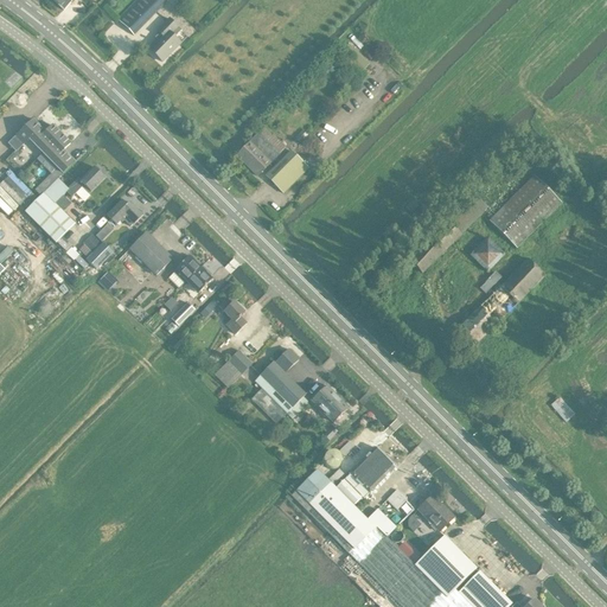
[(52,0),(61,7),(64,11),(74,0),(52,0)]
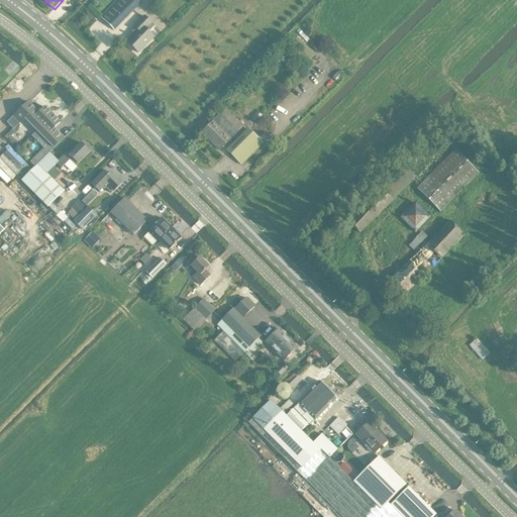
[(140,0),(117,0),(100,17),(113,30),(142,2),(140,0)]
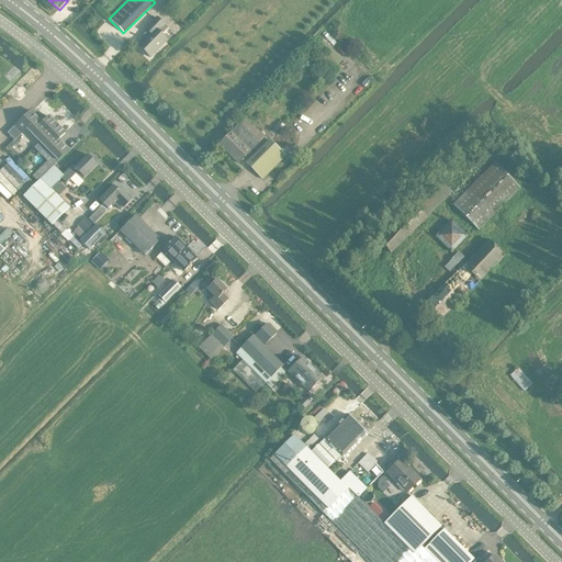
[(146,30),(149,33),(137,45),(150,58),(167,41),(160,34),(167,29),(165,26),(157,18),(146,30)]
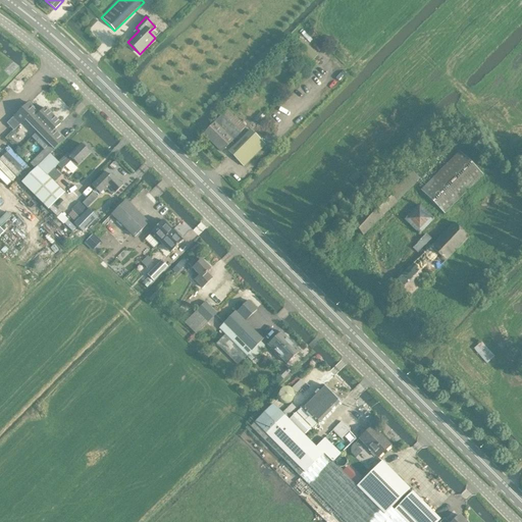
[(21,122),(24,120),(36,133),(53,116),(45,108),(39,114),(29,103),(15,116),(21,122)]
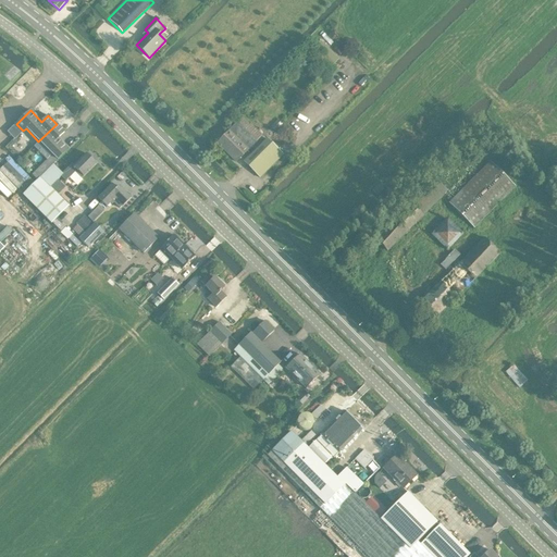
[(38,141),(58,160),(69,149),(58,139),(64,133),(57,124),(38,141)]
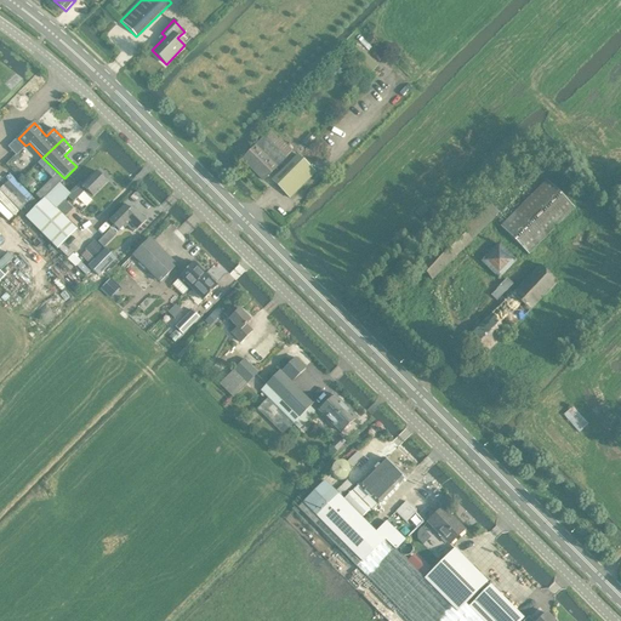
[(265,138),(256,147),(243,160),(263,181),(285,159),(265,138)]
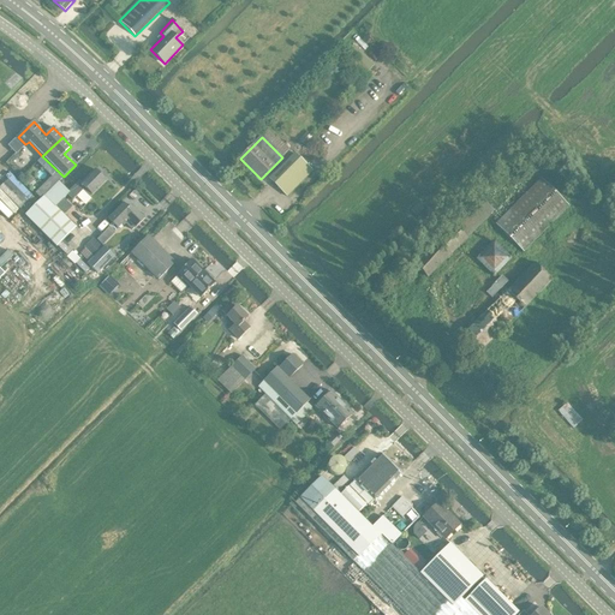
[(269,179),(287,197),(312,172),(294,154),(269,179)]
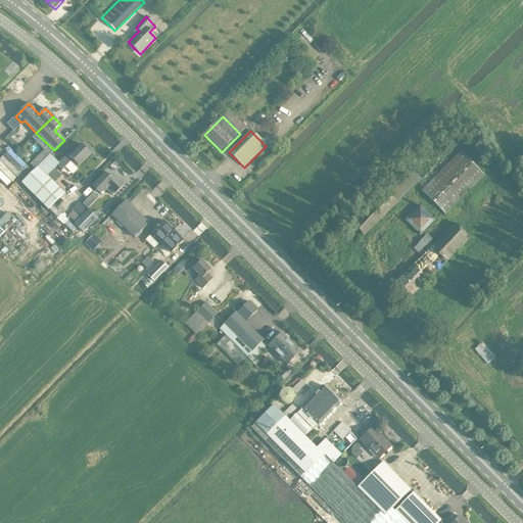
[(59,164),(57,167),(61,171),(70,161),(77,168),(78,165),(78,167),(90,154),(81,144),(69,155),(67,153),(60,161),(58,163),(59,164)]
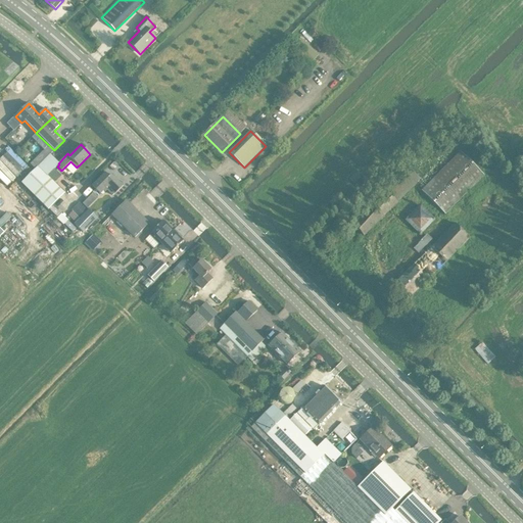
[(422,191),(445,215),(484,176),(461,152),(422,191)]
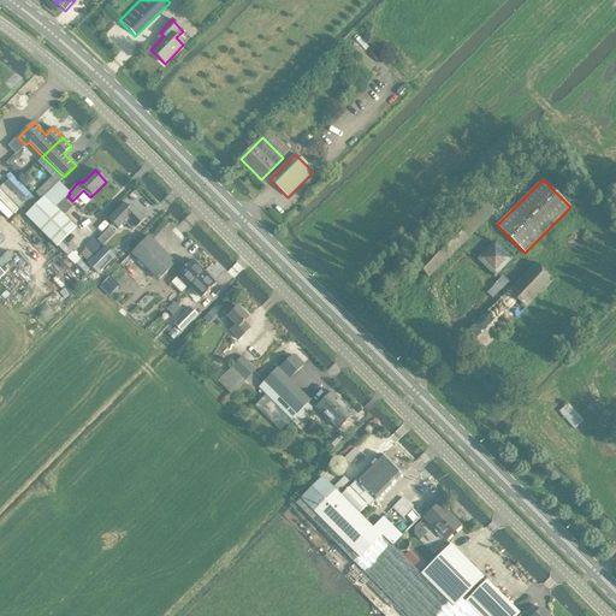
[(59,183),(45,197),(55,207),(67,195),(67,196),(70,194),(69,193),(59,183)]
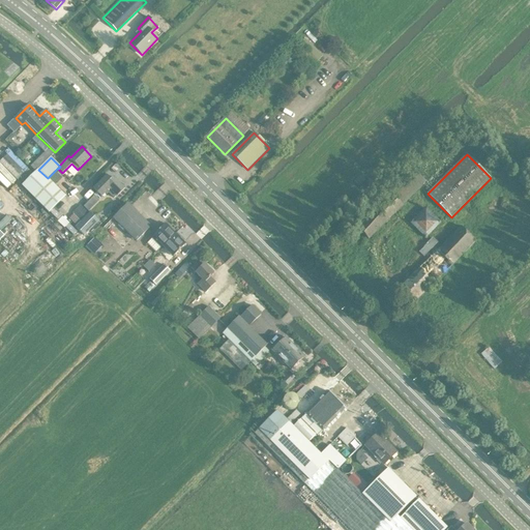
[(27,180),(22,185),(22,186),(24,188),(49,213),(65,197),(48,179),(48,178),(38,170),(37,169),(27,180)]
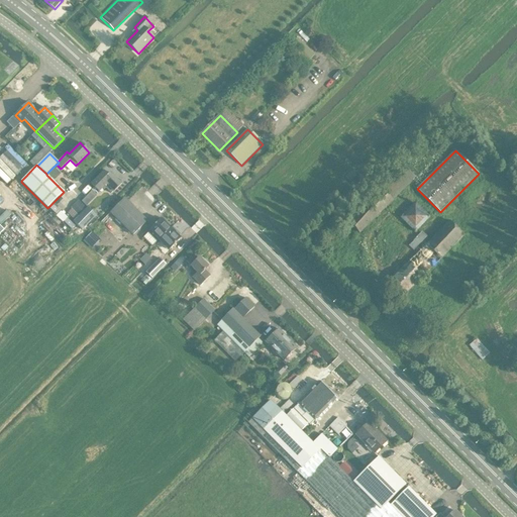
[(113,192),(121,184),(110,173),(108,176),(103,172),(91,184),(99,193),(104,187),(111,194),(113,192)]
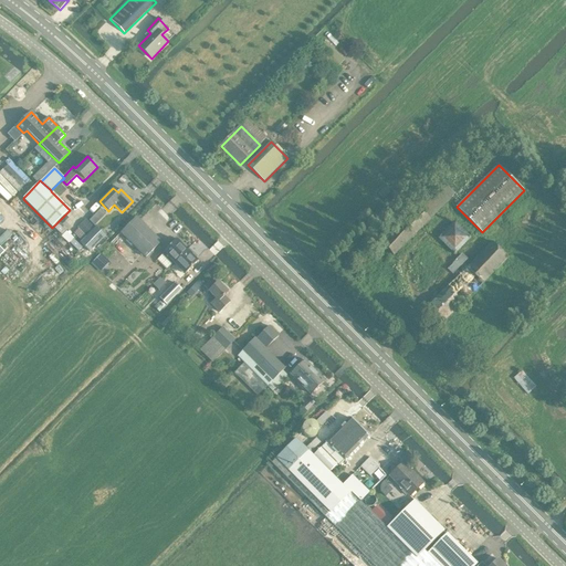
[(90,221),(94,227),(100,221),(94,216),(90,221)]
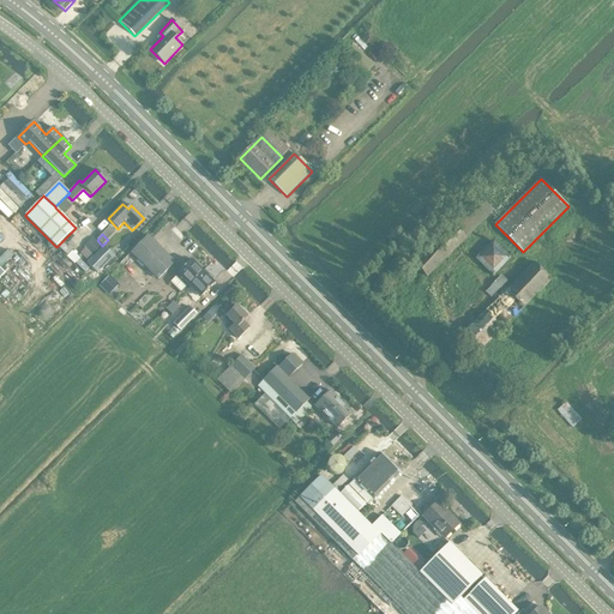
[(131,253),(158,281),(175,264),(148,236),(131,253)]
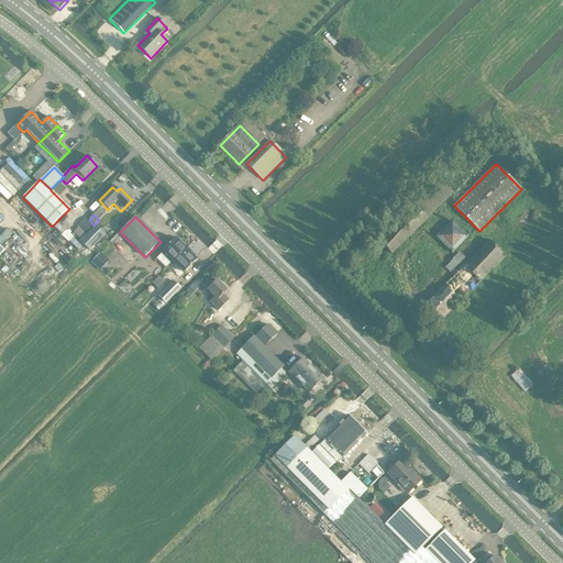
[(85,235),(79,241),(89,250),(94,245),(103,235),(95,225),(85,235)]
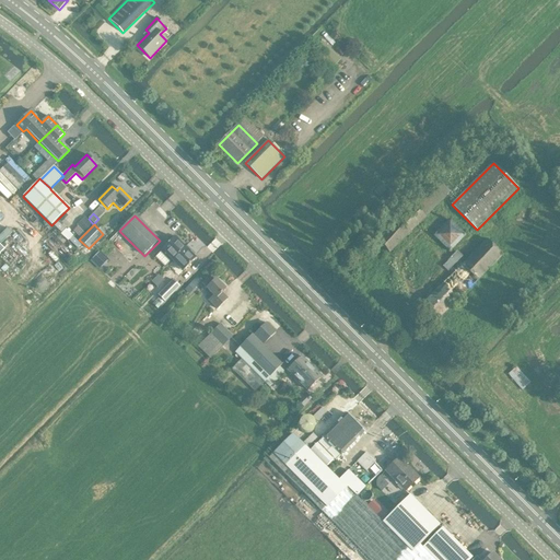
[(162,251),(173,261),(185,248),(174,237),(162,251)]
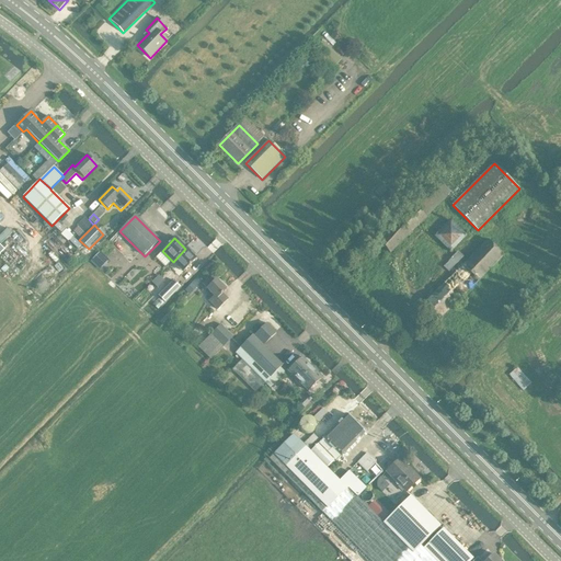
[(437,322),(451,307),(503,255),(488,240),(421,306),(437,322)]
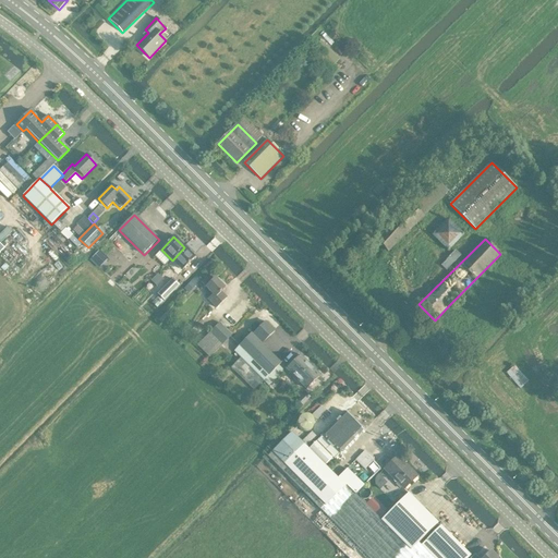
[(184,247),(172,261),(182,270),(195,258),(184,247)]
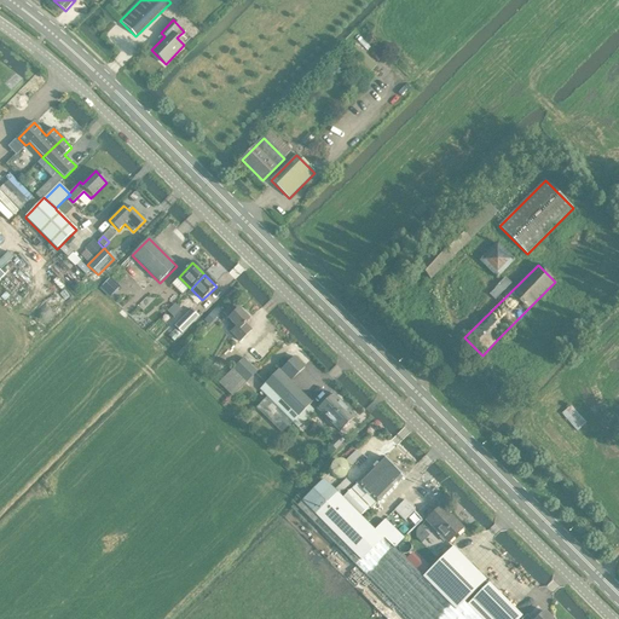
[(103,288),(109,294),(116,287),(109,281),(103,288)]
